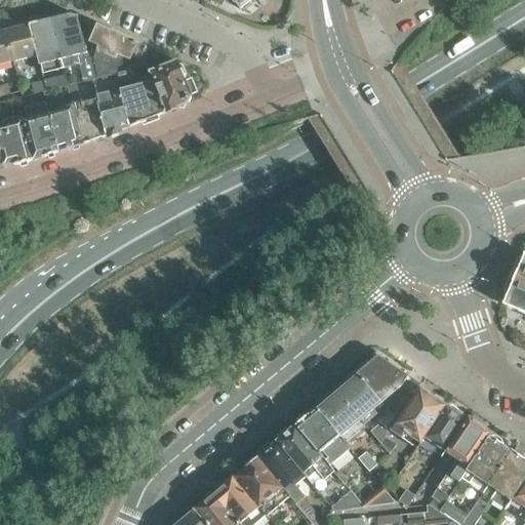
[(231,0),(239,10),(250,0),(231,0)]
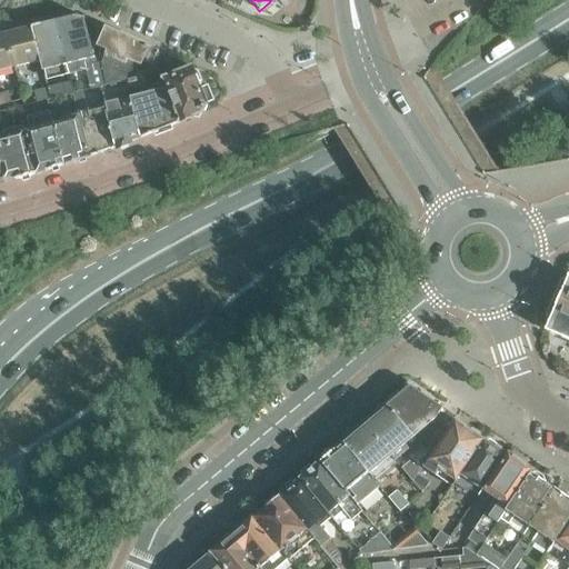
[(73,18),(56,22),(68,72),(87,68),(88,70),(98,67),(85,19),(73,18)]
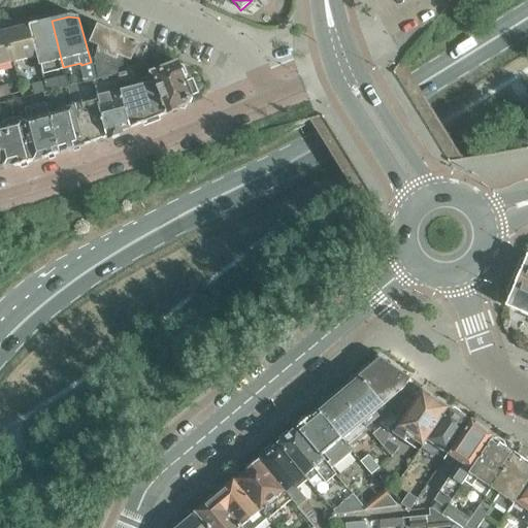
[(41,72),(63,67),(52,21),(30,26),(37,57),(41,72)]
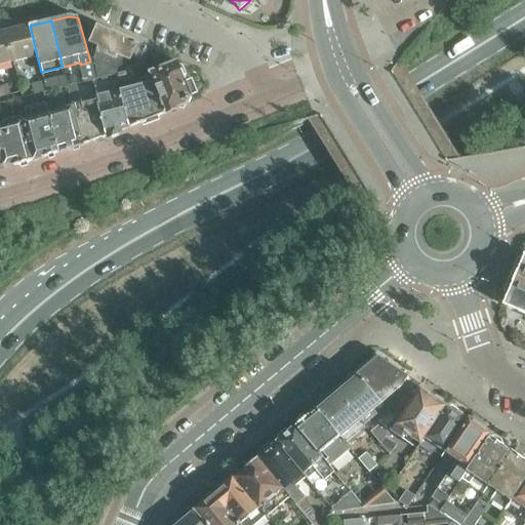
[(14,62),(37,56),(30,26),(6,32),(14,62)]
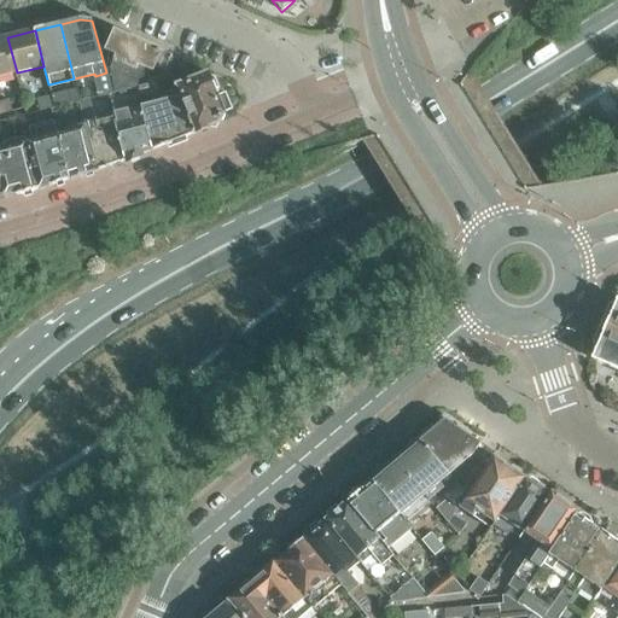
[(153,68),(164,73),(172,56),(115,31),(106,52),(115,56),(110,69),(115,92),(136,86),(144,69),(152,73),(153,68)]
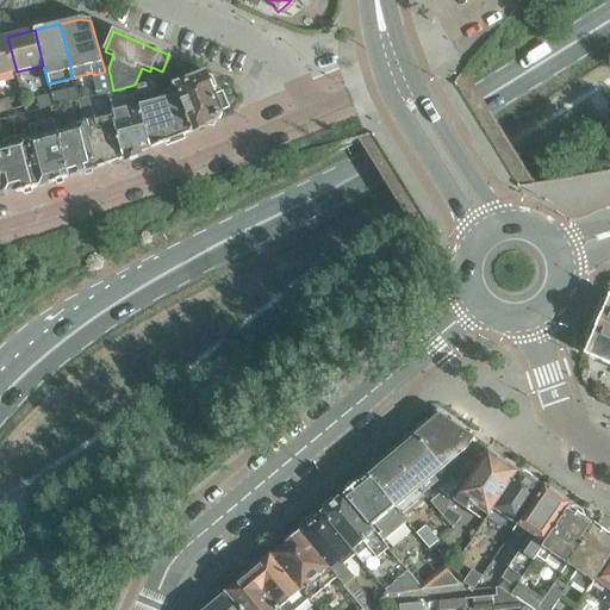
[(7,37),(0,38),(0,75),(17,72),(7,37)]
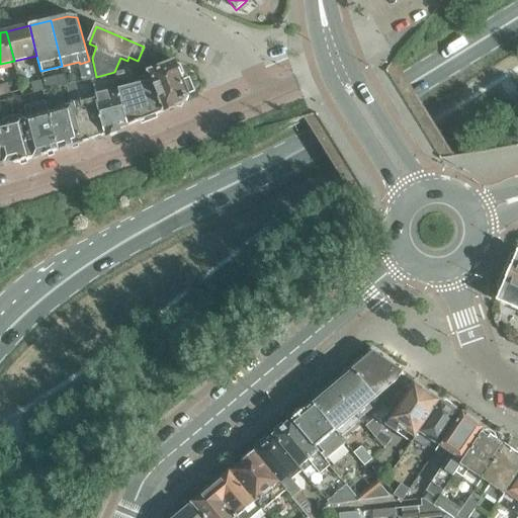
[(148,73),(152,81),(164,112),(186,102),(188,97),(187,95),(194,92),(189,78),(182,81),(180,78),(183,74),(180,65),(175,64),(174,62),(173,62),(171,59),(156,63),(158,70),(148,73)]
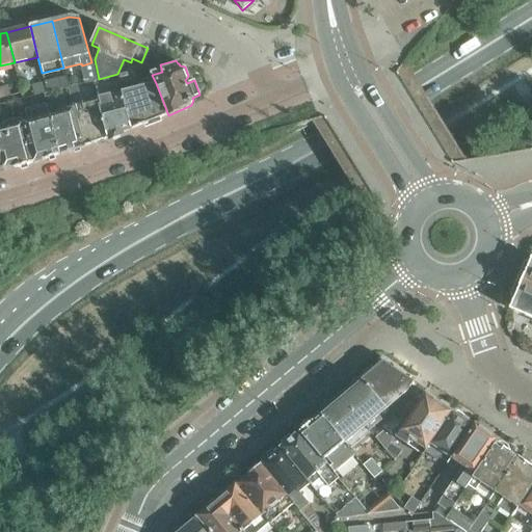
[(118,74),(118,75),(121,84),(136,80),(134,71),(118,74)]
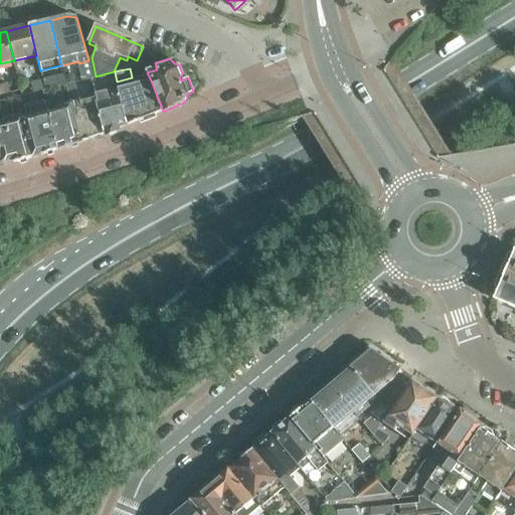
[(62,73),(42,79),(45,90),(65,83),(62,73)]
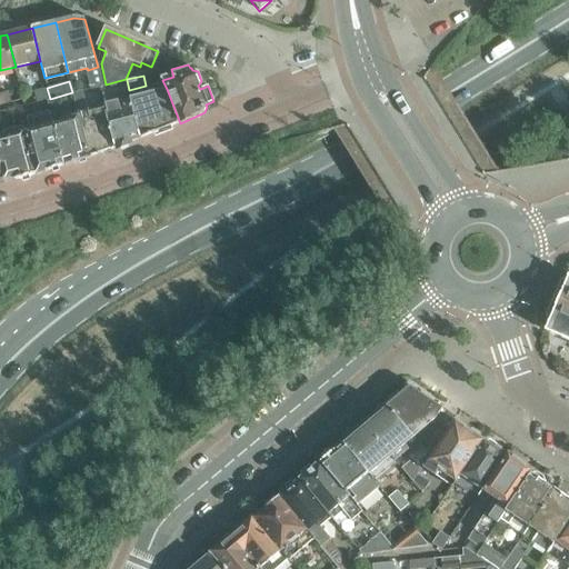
[(50,99),(47,88),(31,92),(35,103),(50,99)]
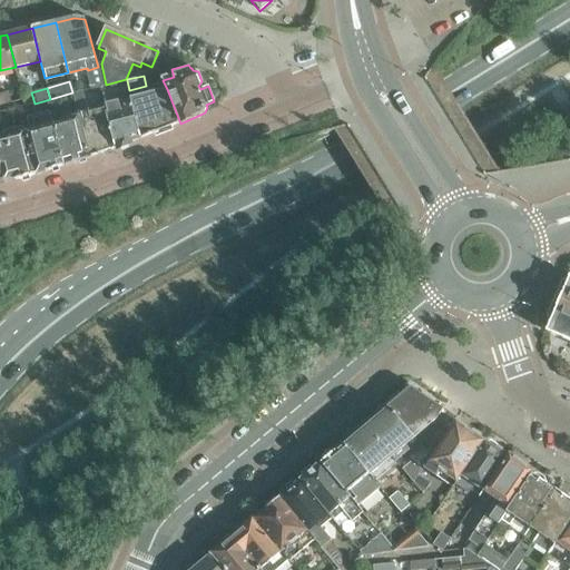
[(140,138),(180,124),(167,89),(130,98),(140,138)]
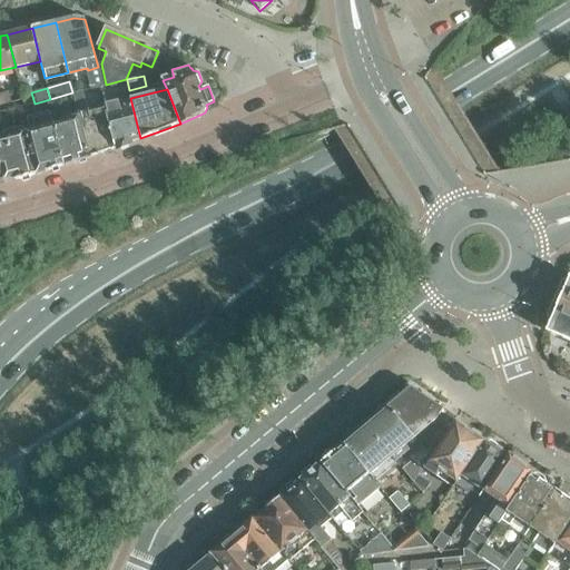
[(81,91),(72,94),(76,104),(85,100),(81,91)]
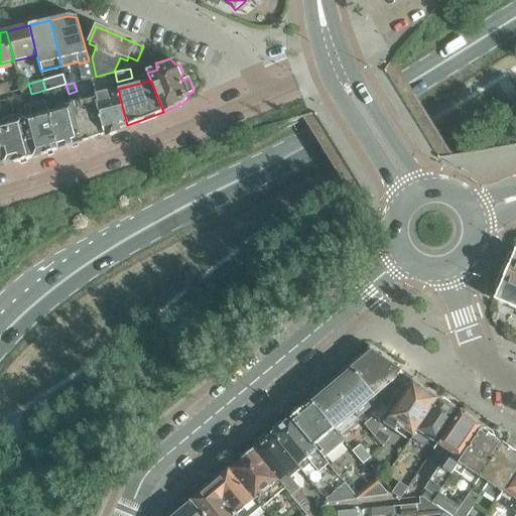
[(0,96),(13,93),(11,84),(0,86),(0,96)]
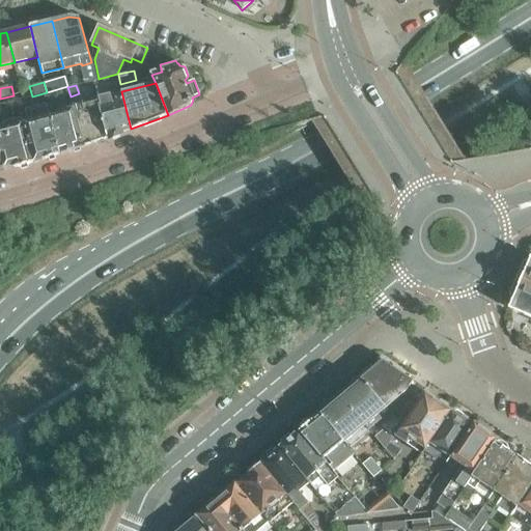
[(108,138),(131,129),(121,91),(96,96),(98,101),(108,138)]
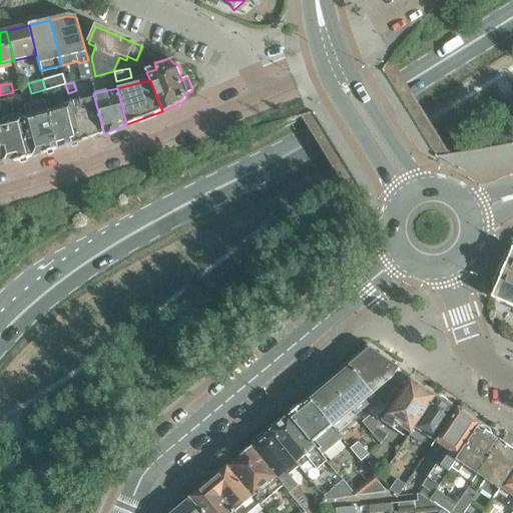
[(81,141),(104,133),(94,97),(80,101),(78,97),(70,100),(71,103),(81,141)]
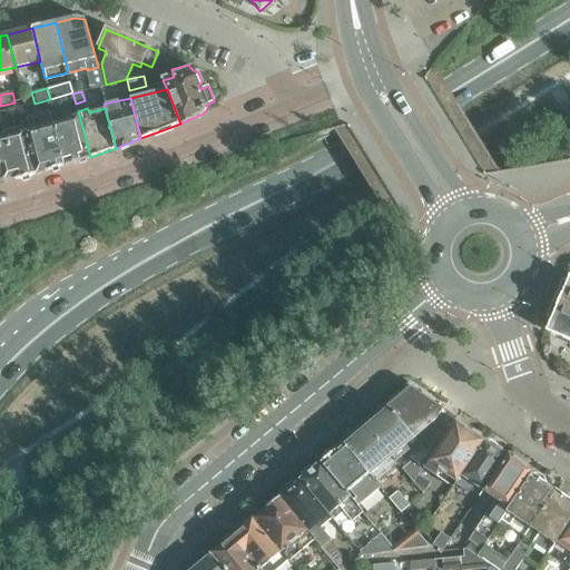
[(79,115),(53,121),(65,165),(90,157),(79,115)]
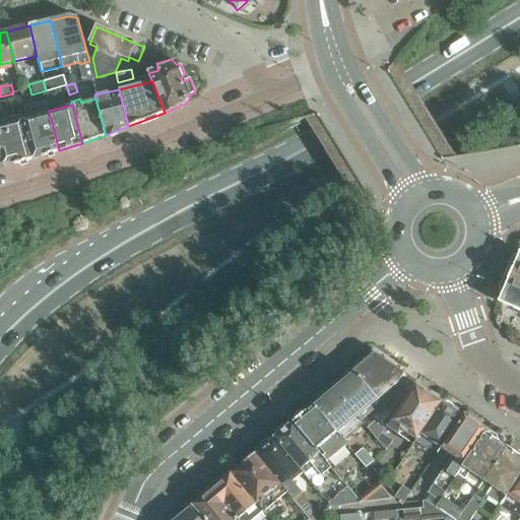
[(20,118),(21,120),(31,159),(59,150),(49,111),(20,118)]
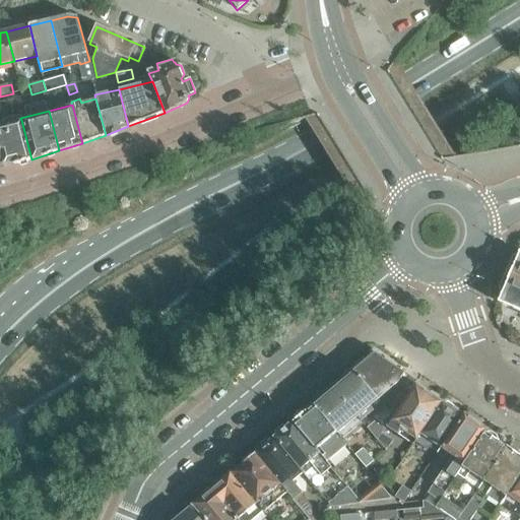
[(14,164),(31,159),(21,120),(5,124),(5,122),(0,123),(0,149),(4,165),(14,161),(14,164)]
